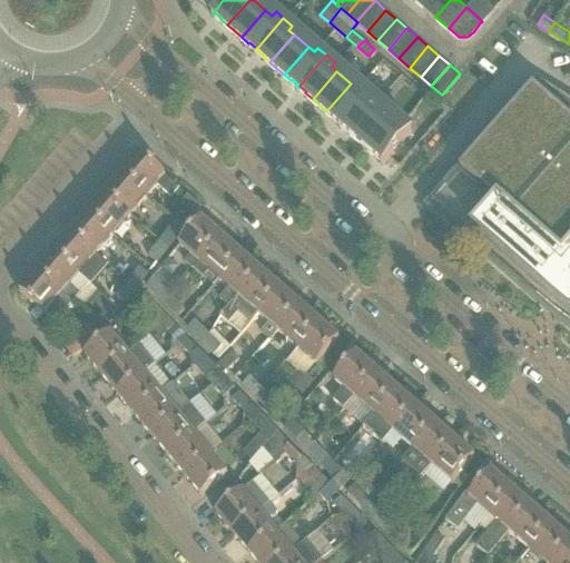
[(569,101),(537,81),(460,168),(449,180),(431,201),(434,205),(543,299),(550,305),(553,300),(566,310),(562,315),(566,318),(569,322),(569,101)]
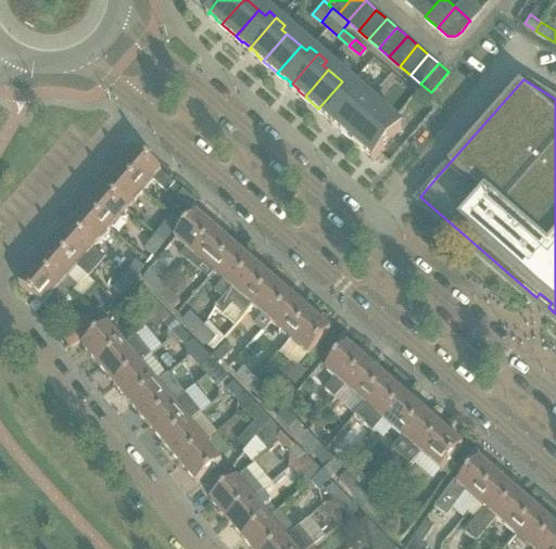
[(333,119),(359,90),(351,83),(348,87),(342,81),(318,109),(325,114),(326,113),(332,118),(331,120),(332,122),(333,119)]
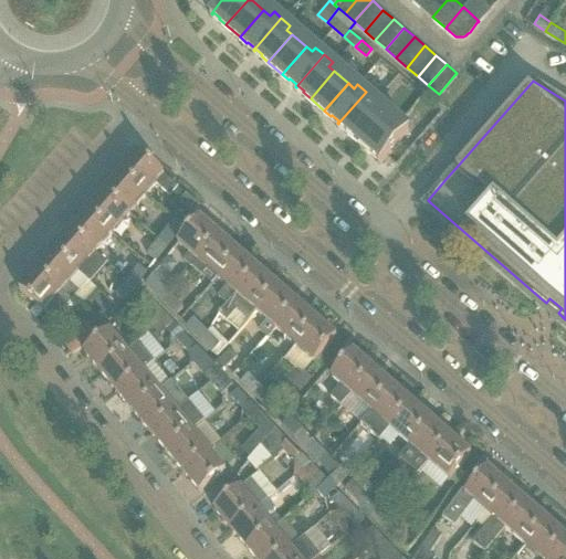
[(353,135),(376,108),(370,103),(375,99),(366,92),(339,122),(346,128),(345,128),(353,135)]
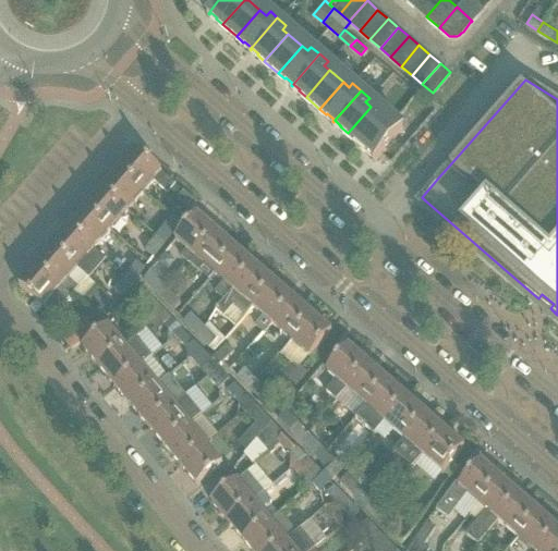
[(359,148),(385,119),(371,107),(348,133),(354,139),(352,143),(359,148)]
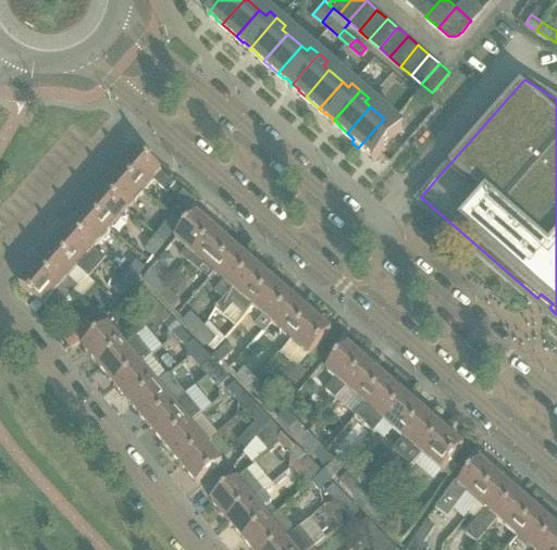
[(388,123),(384,119),(358,148),(362,151),(366,149),(367,150),(368,149),(374,154),(373,157),(374,158),(401,125),(394,117),(388,123)]
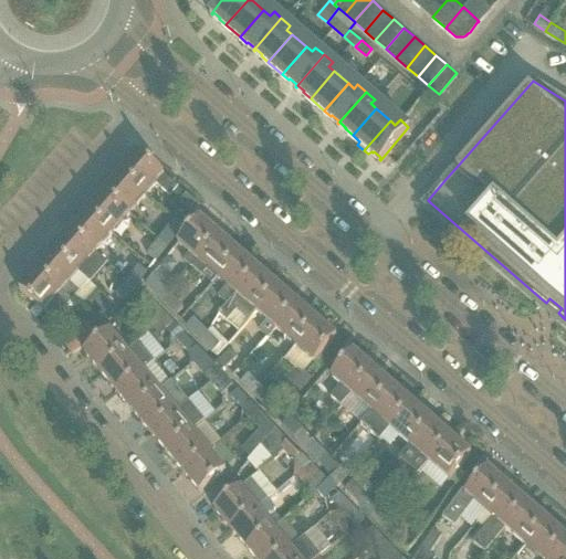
[(139,149),(121,169),(146,191),(156,180),(170,192),(173,190),(181,198),(180,198),(194,209),(199,202),(187,191),(178,183),(139,149)]
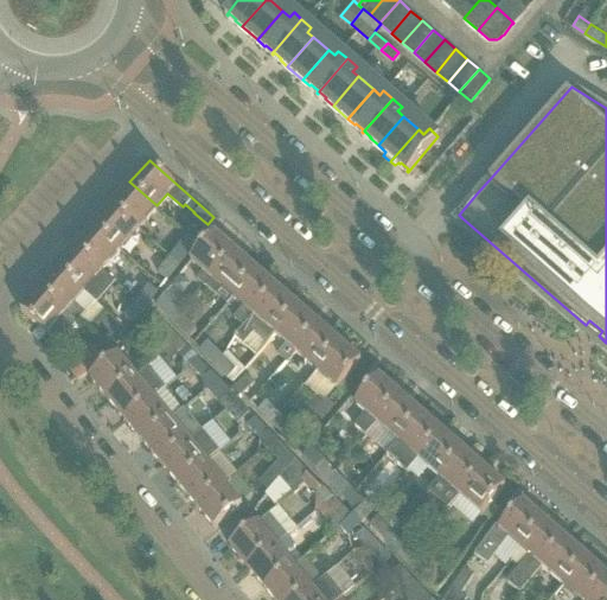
[(157,205),(129,182),(113,202),(139,225),(157,205)]
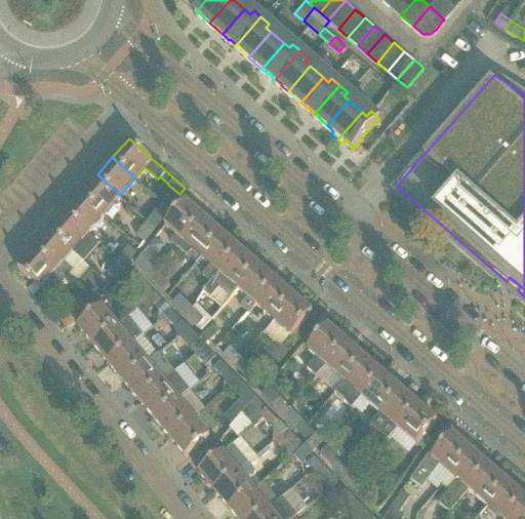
[(120,195),(97,174),(81,193),(105,213),(120,195)]
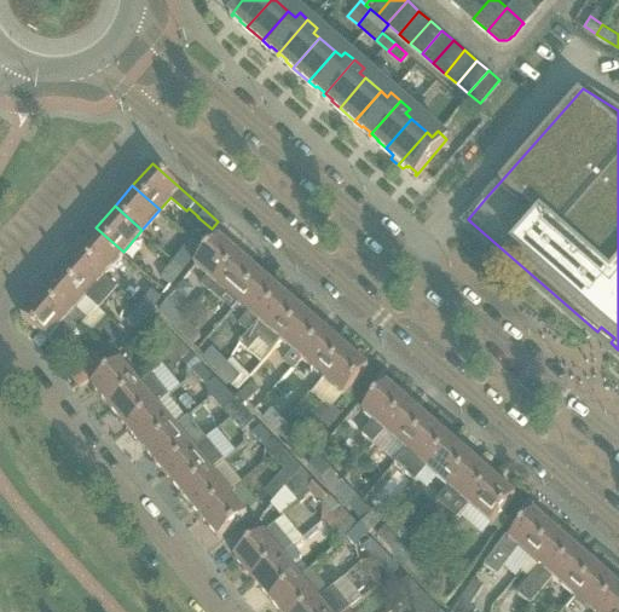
[(105,272),(122,253),(123,252),(96,227),(77,248),(105,272)]
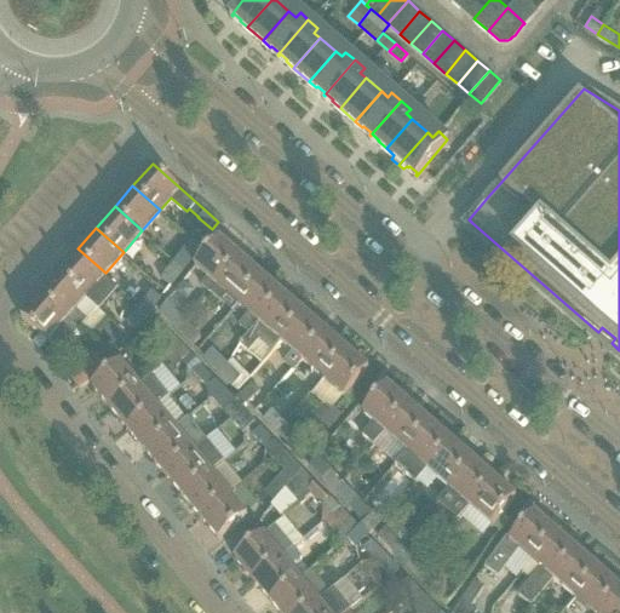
[(201,279),(211,287),(241,253),(219,234),(195,262),(207,273),(201,279)]
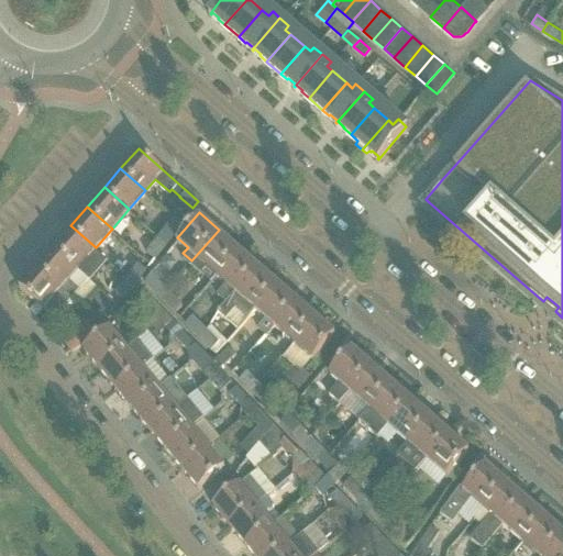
[(158,234),(166,240),(177,225),(169,220),(158,234)]
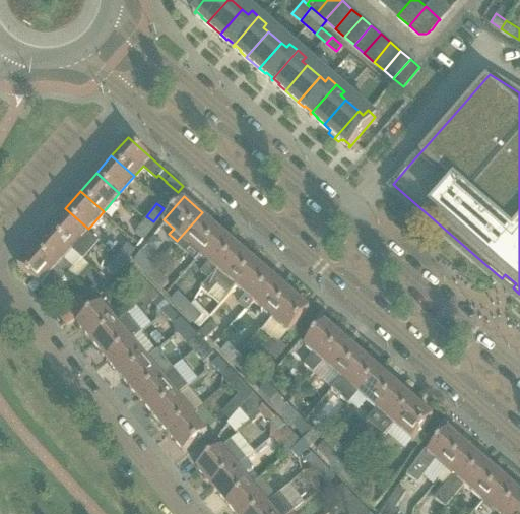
[(98,237),(88,229),(65,208),(50,227),(72,247),(81,256),(98,237)]
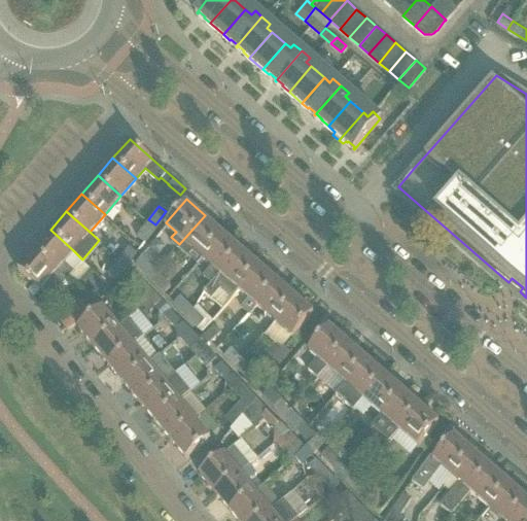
[(202,254),(222,231),(205,215),(179,244),(185,250),(190,245),(202,254)]
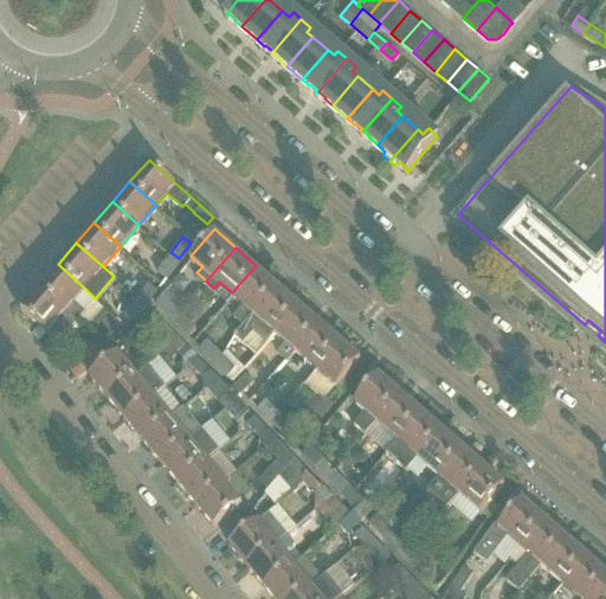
[(167,274),(179,258),(171,252),(159,268),(167,274)]
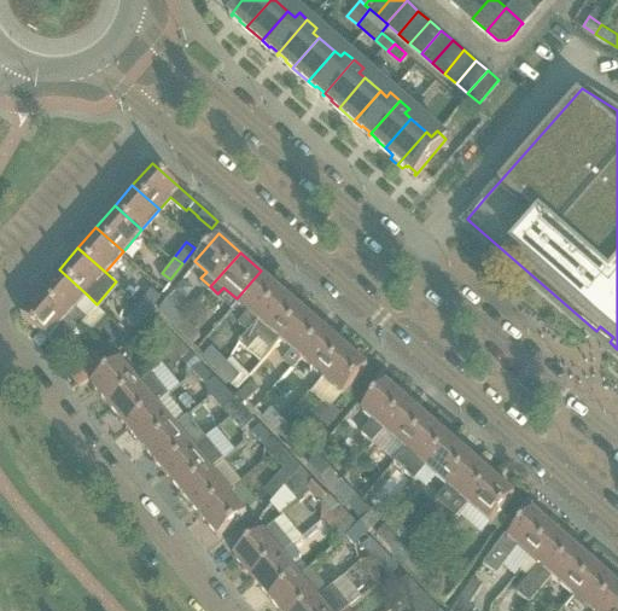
[(59,269),(40,291),(77,324),(86,314),(76,306),(86,294),(59,269)]
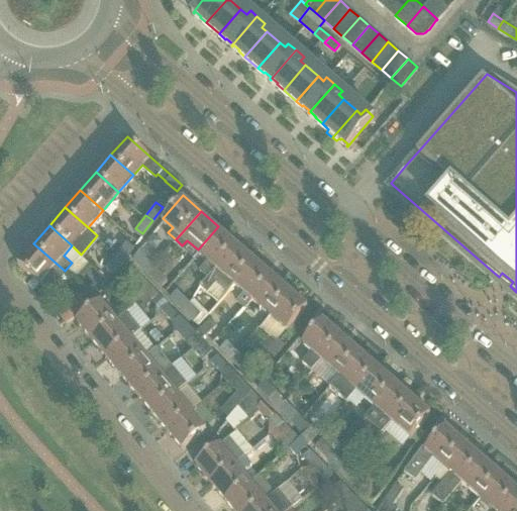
[(236,242),(218,226),(198,249),(207,258),(198,267),(207,275),(207,276),(236,242)]
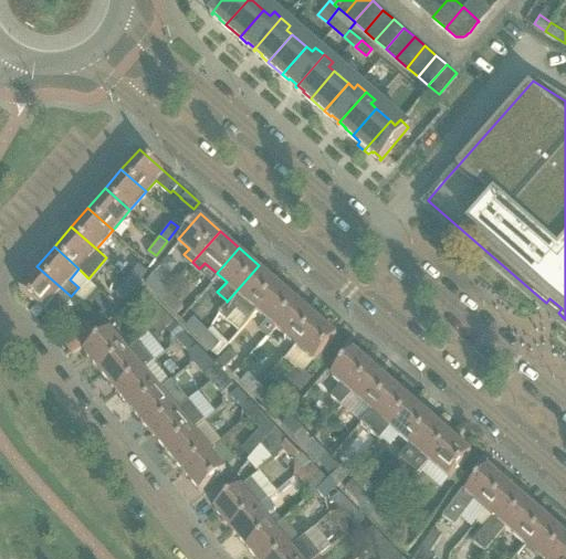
[(138,262),(127,276),(136,282),(146,267),(138,262)]
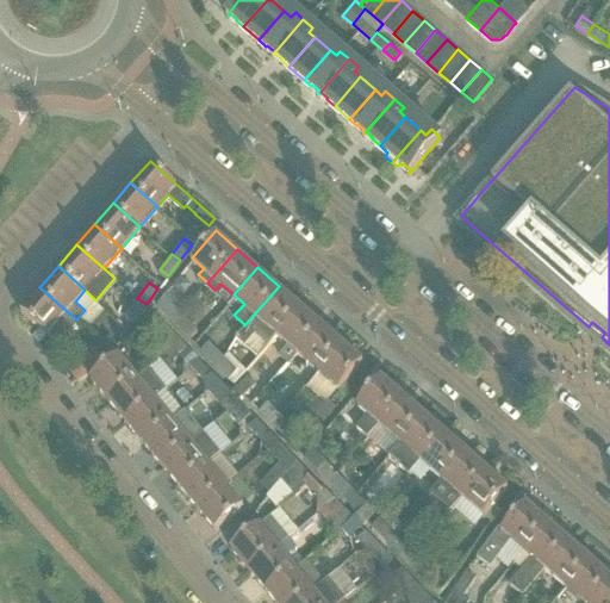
[(299,304),(279,286),(244,325),(244,324),(236,335),(255,353),(274,330),(275,331),(299,304)]
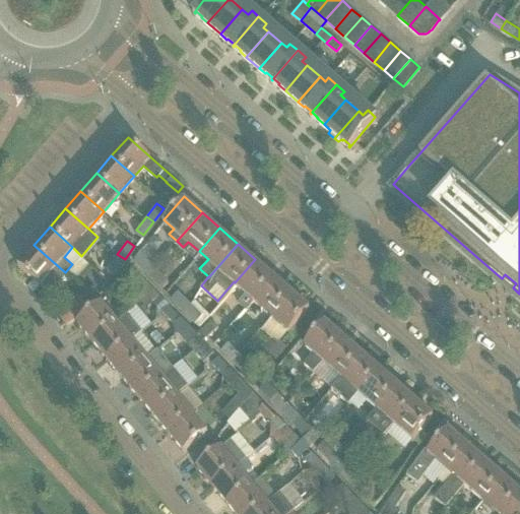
[(65,272),(34,245),(18,262),(51,291),(65,273),(65,272)]
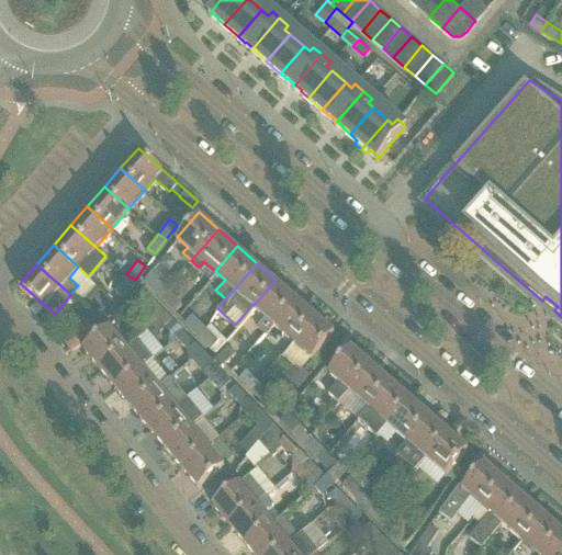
[(168,287),(158,278),(161,273),(155,265),(144,275),(163,294),(168,287)]
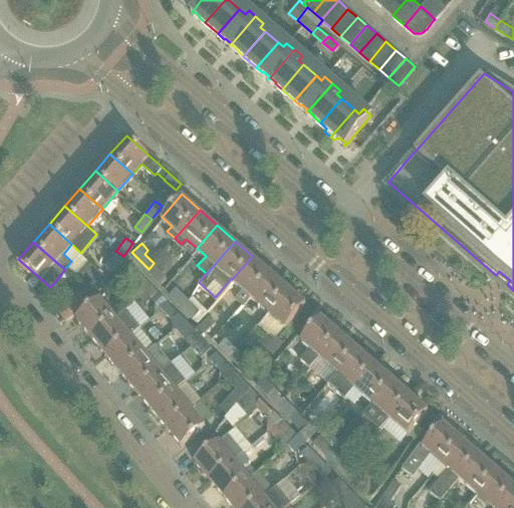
[(113,269),(123,256),(115,251),(106,264),(113,269)]
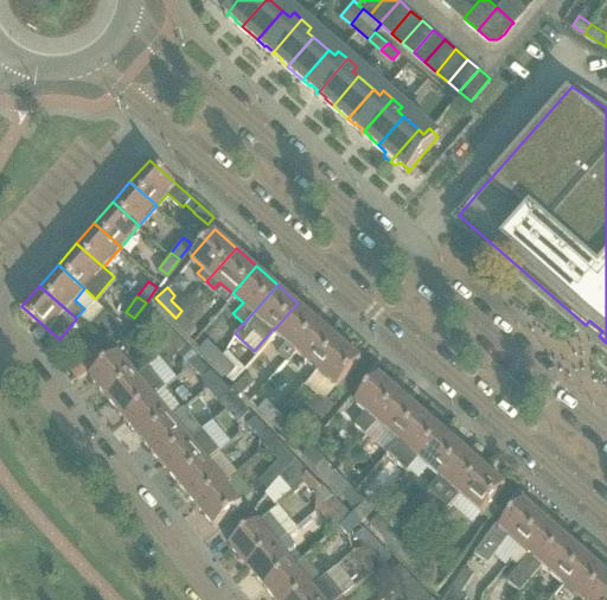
[(319,321),(298,302),(274,330),(286,339),(276,350),(283,357),(293,346),(295,349),(319,321)]
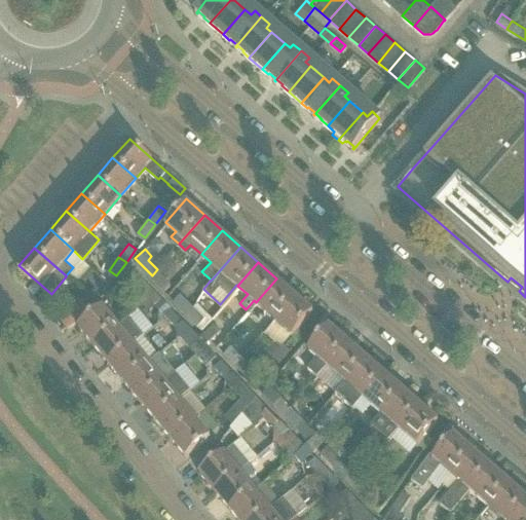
[(171,283),(157,269),(152,275),(164,289),(171,283)]
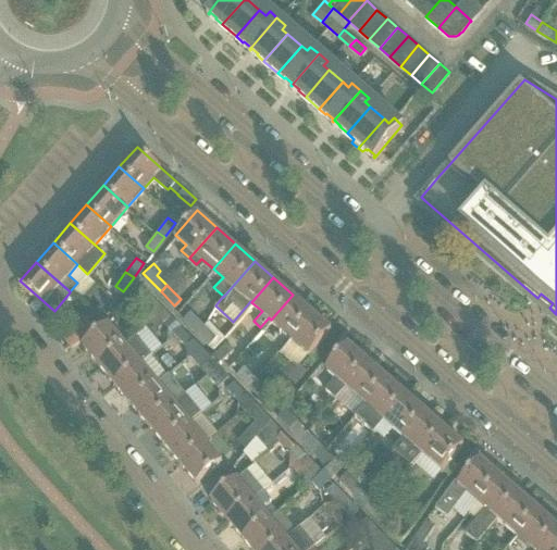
[(150,308),(158,301),(145,288),(138,295),(150,308)]
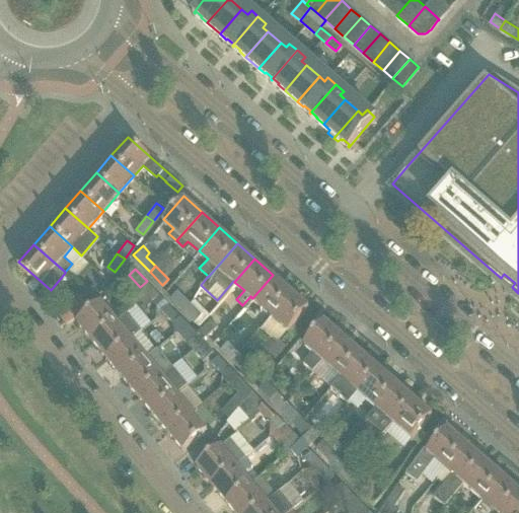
[(271,313),(291,290),(273,275),(252,298),(271,313)]
